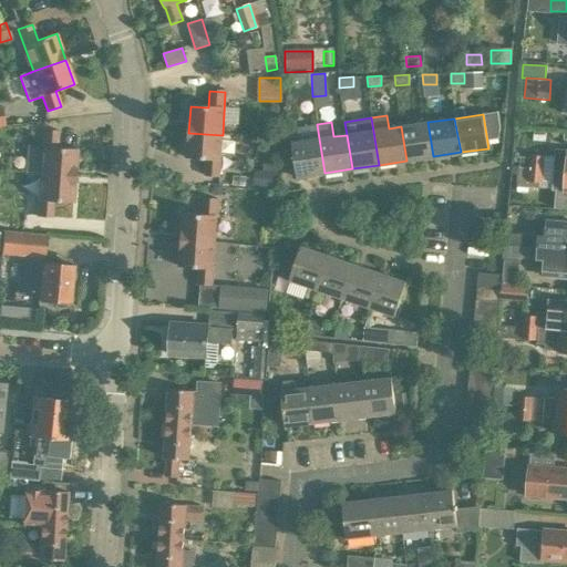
[(428,122),(401,126),(406,161),(433,156),(428,122)]
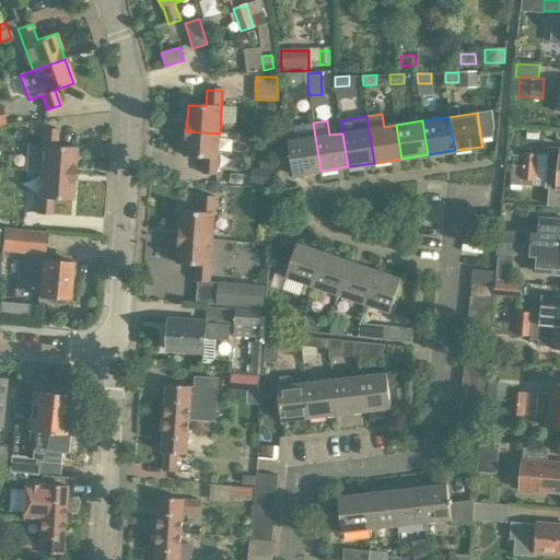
[(43,128),(41,173),(73,174),(76,148),(56,146),(57,129),(43,128)]
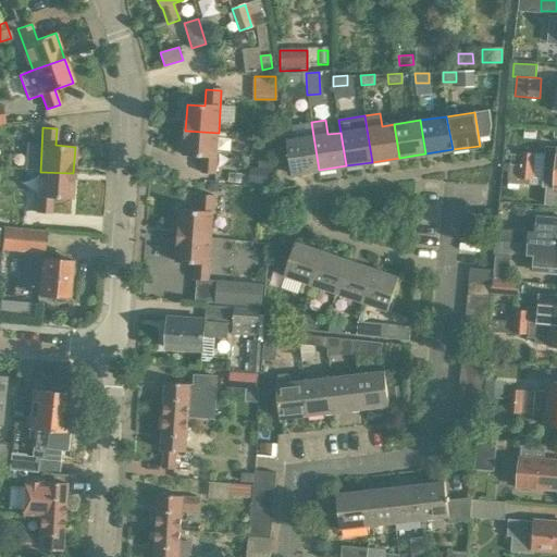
[(219,133),(185,131),(184,157),(201,158),(200,174),(215,175),(219,133)]
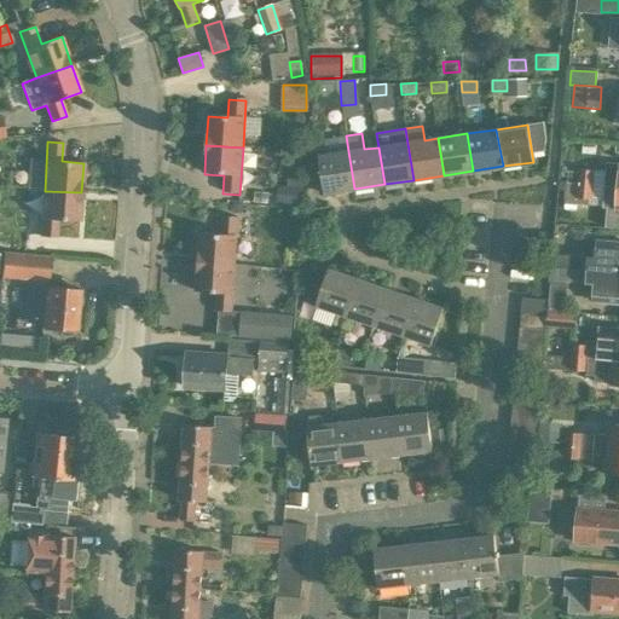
[(354,189),(348,151),(319,156),(325,194),(354,189)]
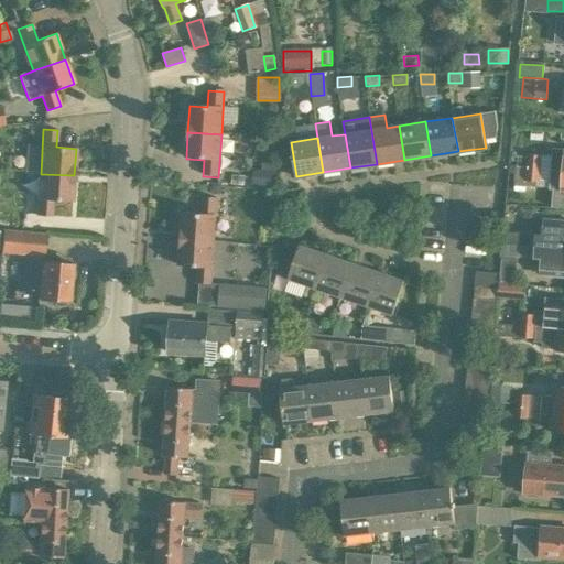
[(563,149),(555,148),(553,167),(563,169),(563,149)]
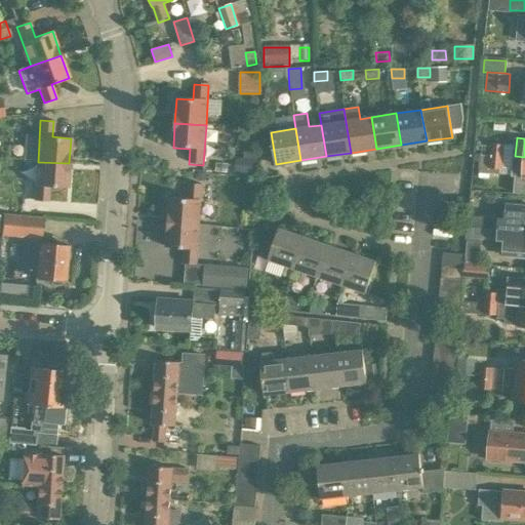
[(490,144),(490,154),(502,155),(503,145),(490,144)]
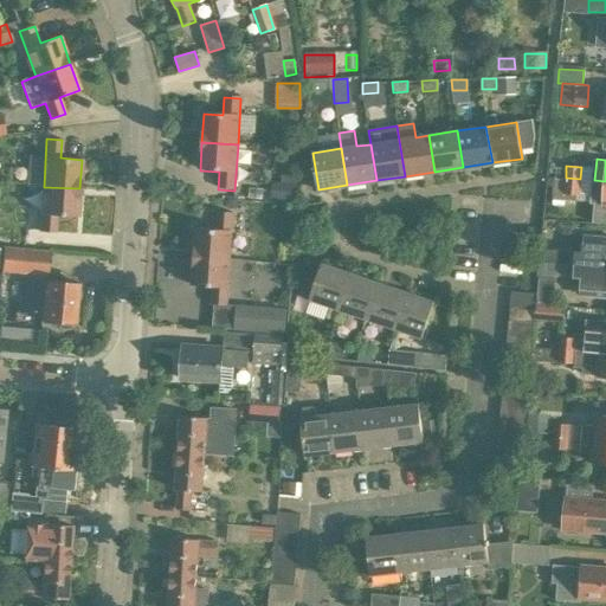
[(555,176),(566,178),(566,168),(555,167),(555,176)]
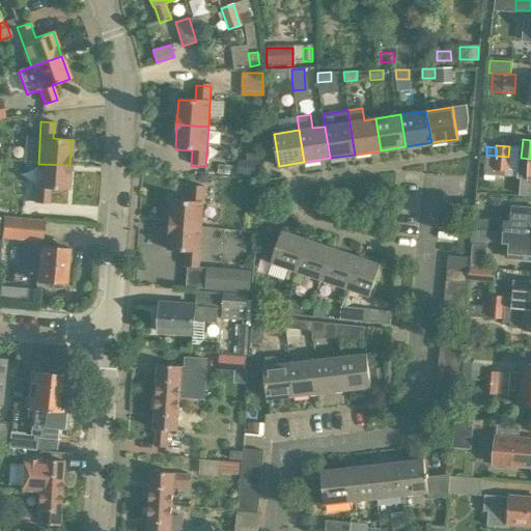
[(247,152),(247,161),(239,160),(238,174),(258,175),(259,152),(247,152)]
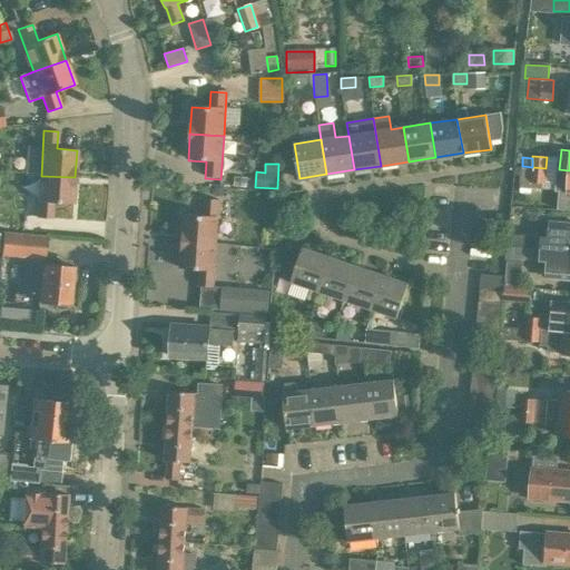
[(530,183),(532,167),(522,166),(520,193),(530,194),(530,188),(530,183)]
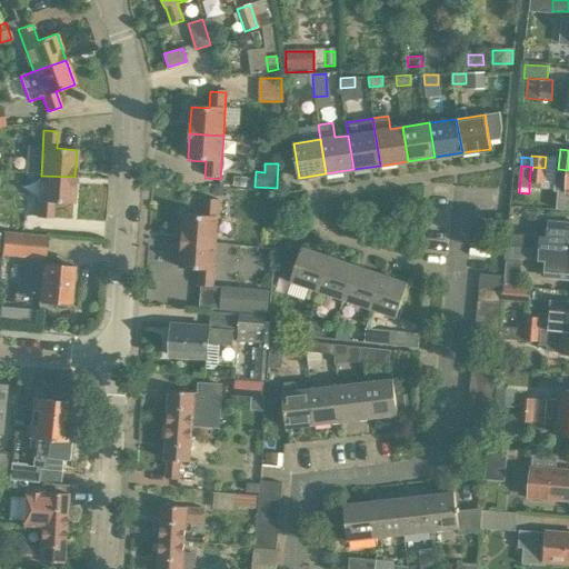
[(545,168),(531,167),(529,182),(543,183),(545,168)]
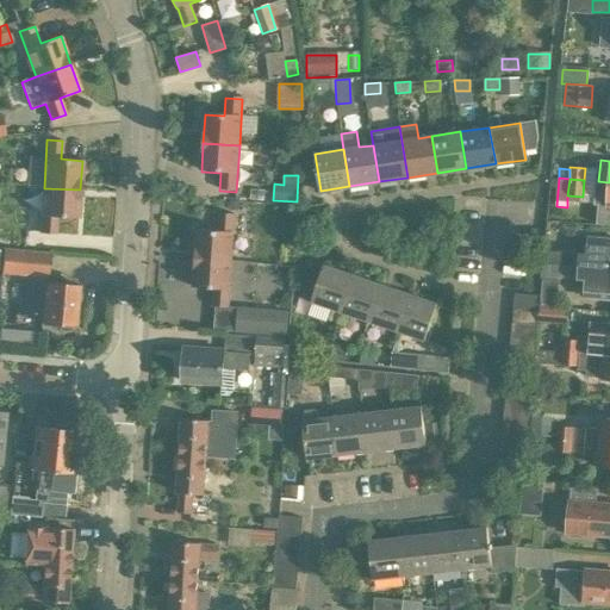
[(609,182),(598,181),(597,204),(609,204),(609,182)]
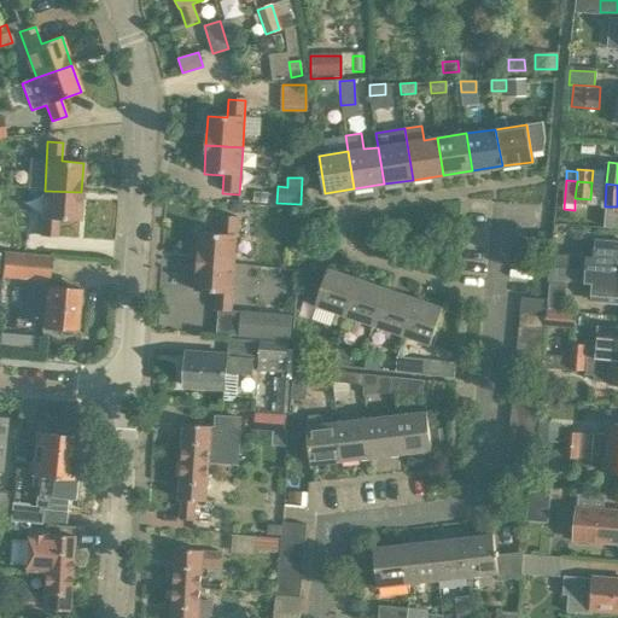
[(81,192),(45,191),(41,235),(57,237),(58,219),(80,221),(81,192)]
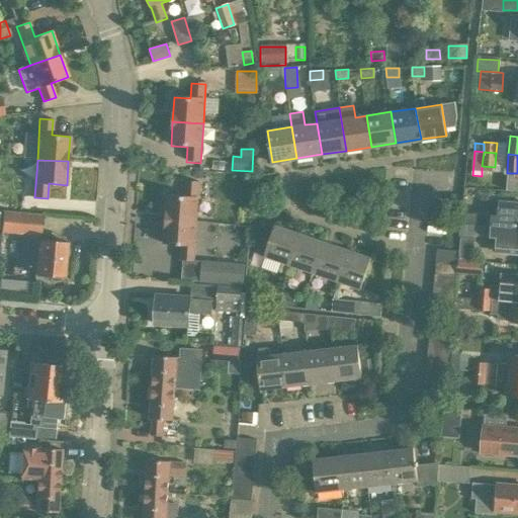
[(268,174),(268,165),(255,166),(256,175),(268,174)]
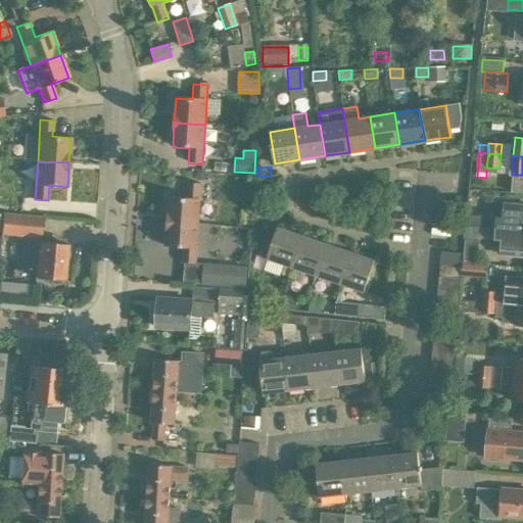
[(170,199),(168,224),(198,225),(201,186),(187,185),(186,200),(170,199)]
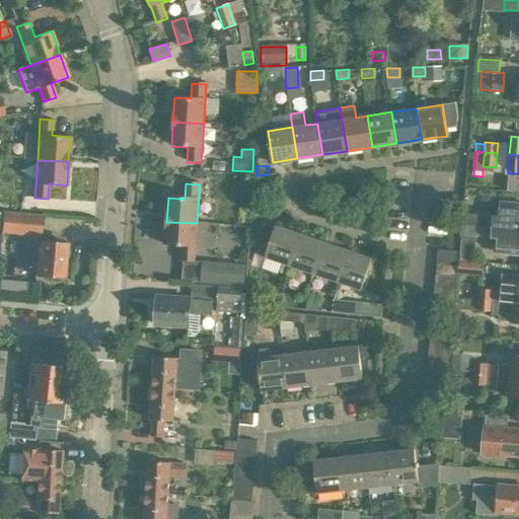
[(486,215),(485,225),(518,227),(518,203),(500,202),(499,216),(486,215)]
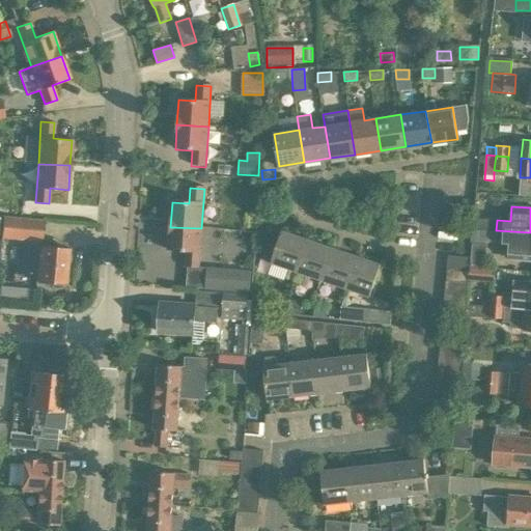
[(1,238),(40,241),(43,220),(3,217),(1,238)]
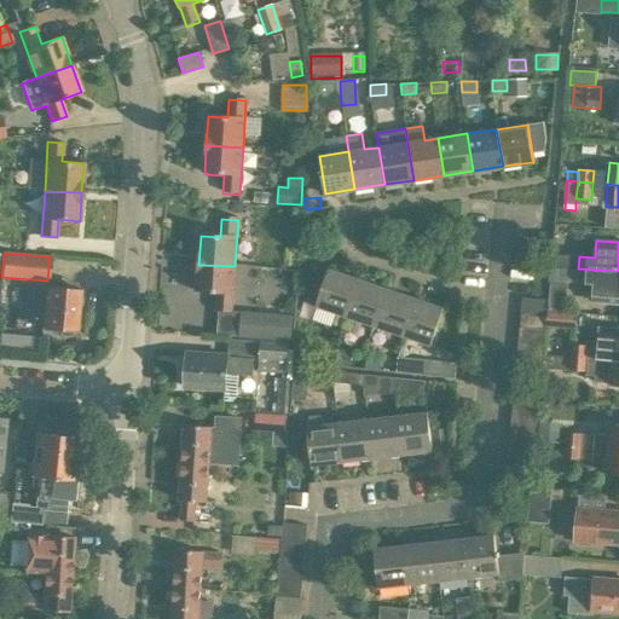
[(235,266),(198,265),(197,293),(217,294),(215,312),(232,313),(235,266)]
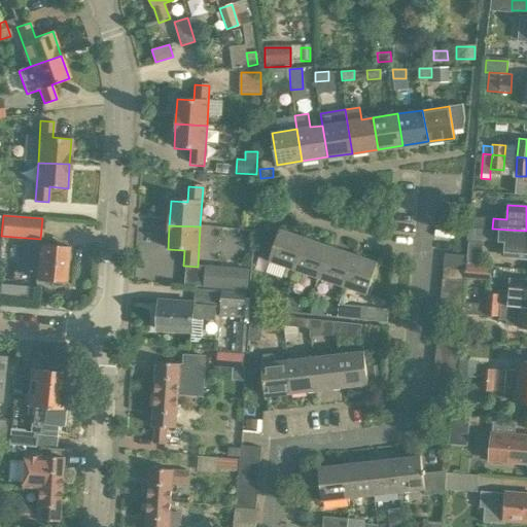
[(526,231),(492,229),(491,240),(504,241),(503,255),(526,257),(526,231)]
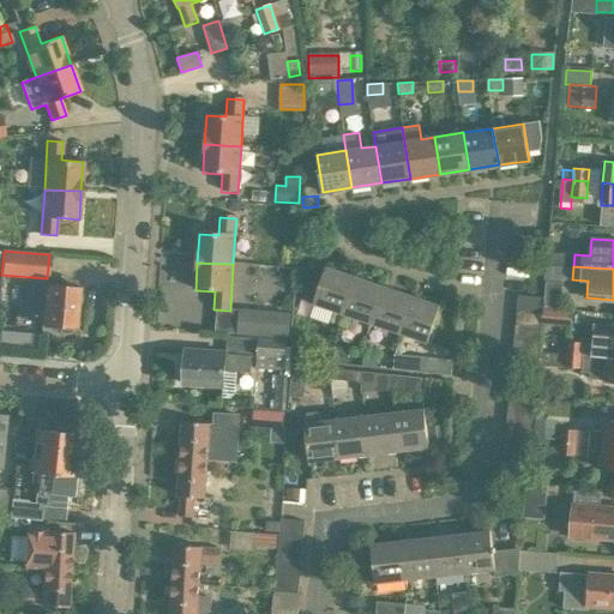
[(313,305),(341,314),(354,277),(325,268),(319,287),(313,304),(313,305)]
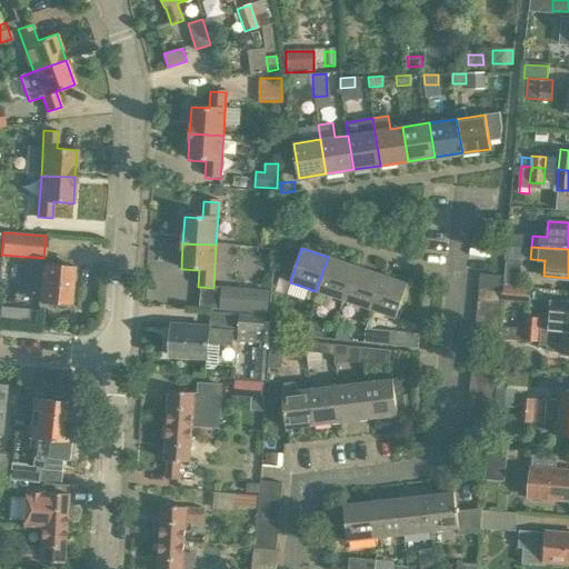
[(316,291),(342,300),(353,266),(328,257),(316,291)]
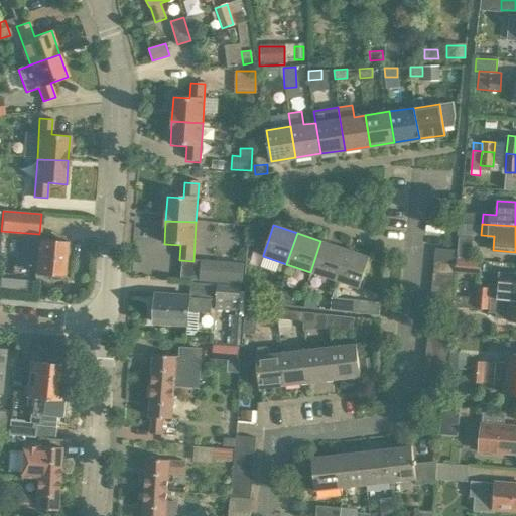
[(457,258),(471,259),(473,237),(459,236),(457,258)]
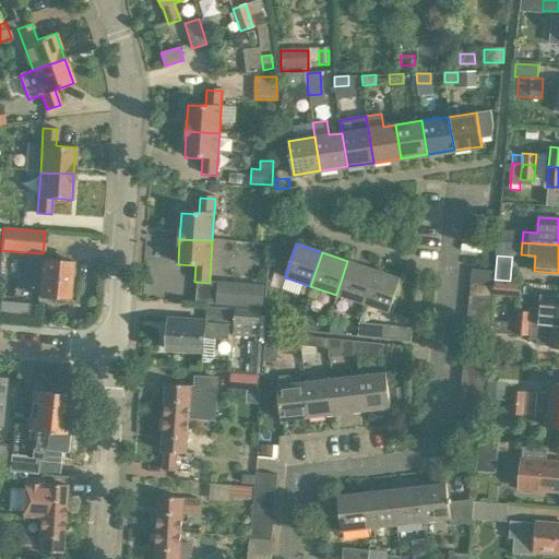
[(38,295),(54,297),(54,298),(54,299),(55,300),(55,301),(56,302),(57,302),(59,304),(60,304),(61,304),(62,302),(63,302),(63,301),(64,300),(66,299),(66,298),(69,298),(72,261),(31,258),(30,276),(40,277),(38,295)]
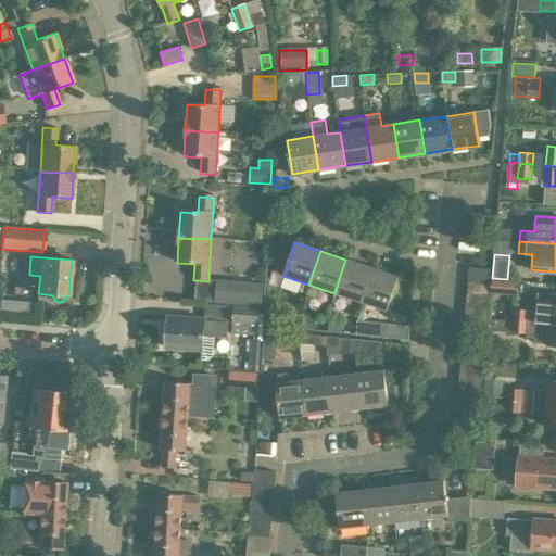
[(289,260),(280,256),(275,272),(283,275),(289,260)]
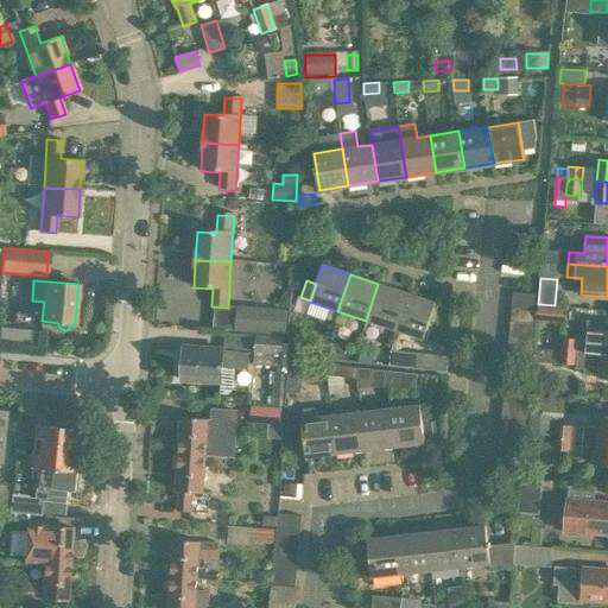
[(366,321),(394,330),(406,293),(378,284),(366,321)]
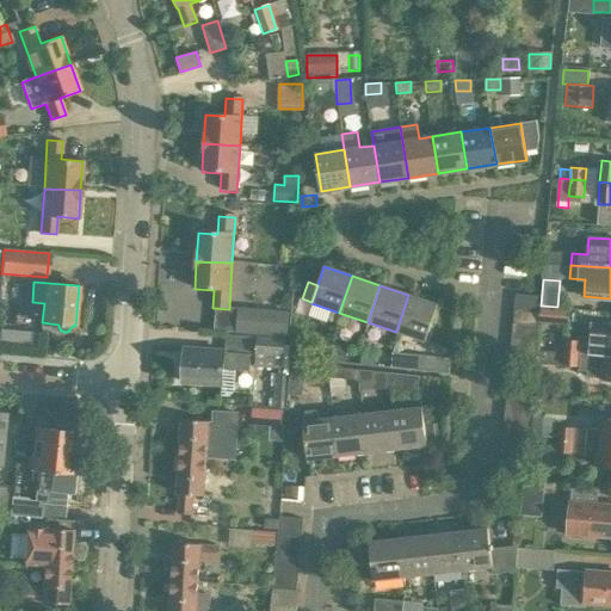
[(516,294),(514,308),(538,310),(539,296),(516,294)]
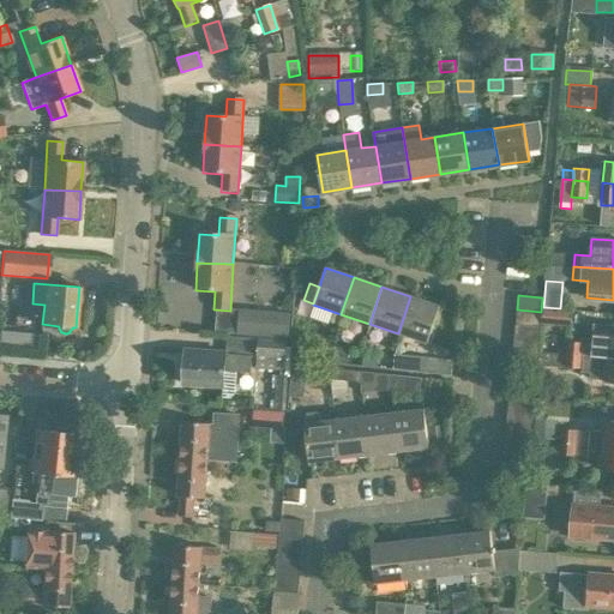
[(410,296),(398,333),(427,343),(439,306),(410,296)]
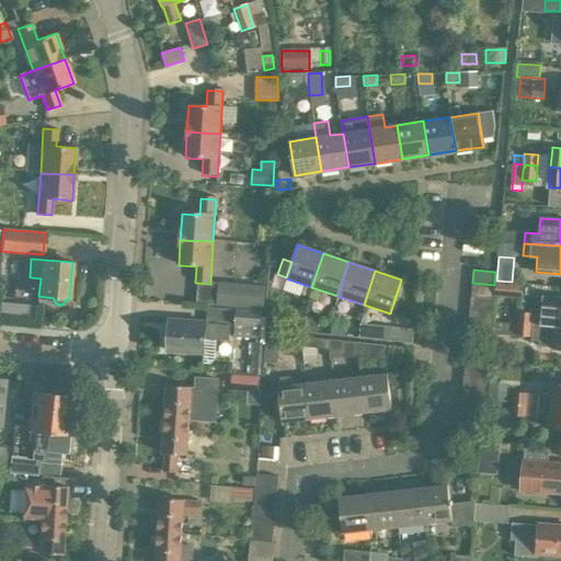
[(494,295),(522,297),(522,284),(495,282),(494,295)]
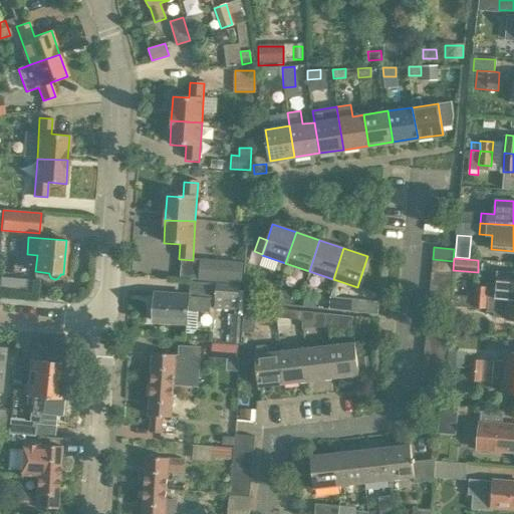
[(243,262),(199,259),(197,283),(214,284),(238,286),(240,286),(243,262)]
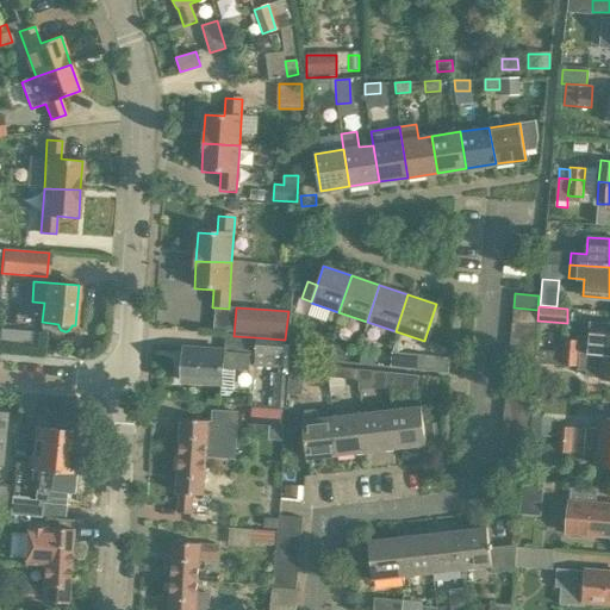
[(514,307),(512,322),(536,324),(537,310),(514,307)]
